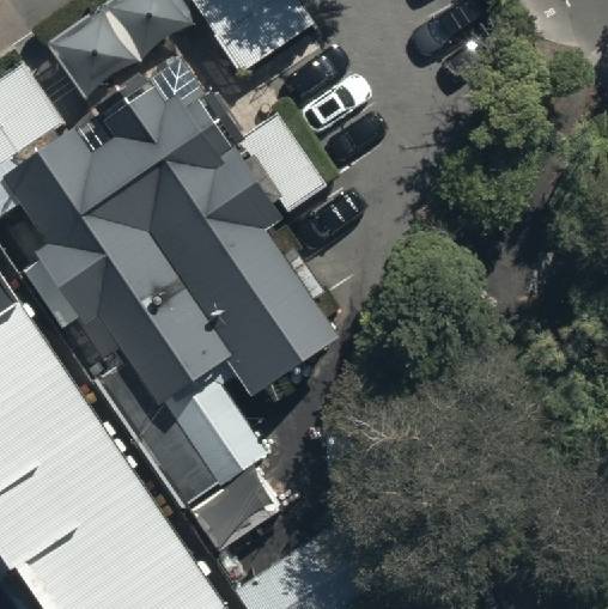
[(108,0),(46,43),(84,99),(202,18),(189,0),(108,0)]
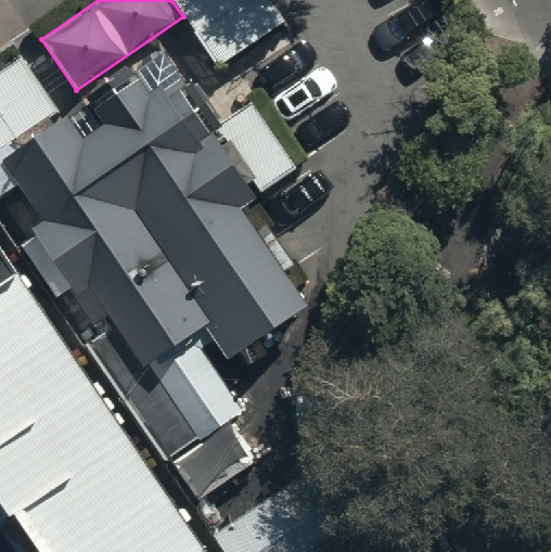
[(171,0),(183,16),(217,65),(285,18),(272,0),(171,0)]
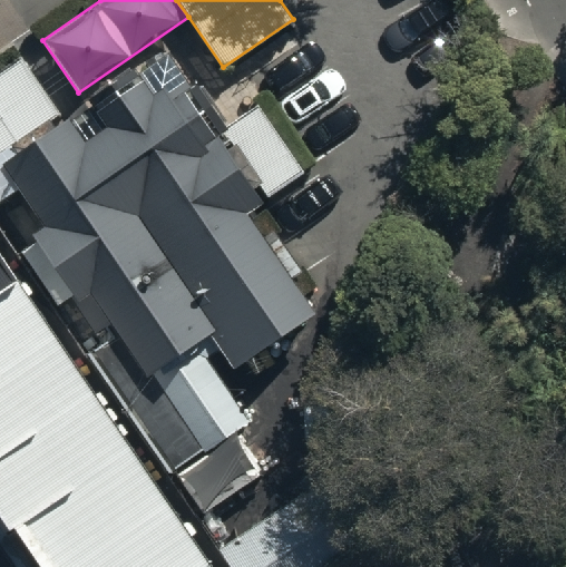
[(0,154),(59,115),(20,57),(0,69),(0,154)]
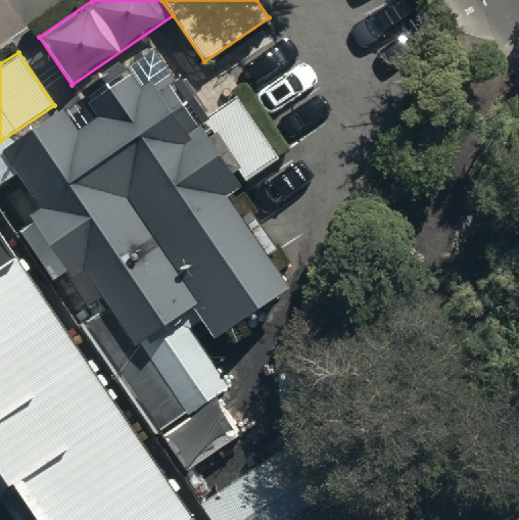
[(227,385),(181,318),(195,308),(217,337),(289,287),(228,197),(242,186),(170,84),(155,93),(150,85),(141,91),(123,63),(81,92),(100,119),(77,135),(60,111),(2,151),(40,205),(29,214),(74,279),(85,272),(108,305),(81,325),(155,434),(227,385)]
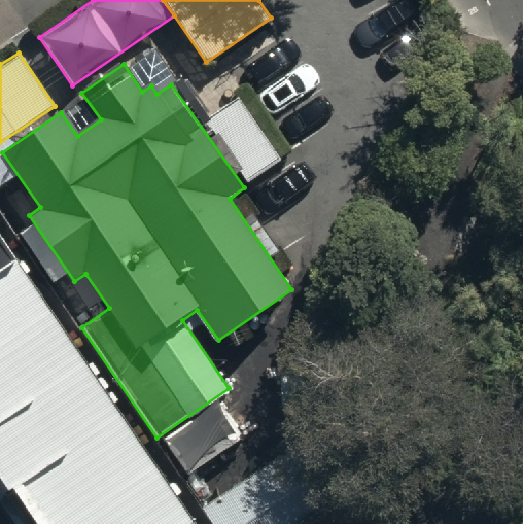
[(205,120),(247,181),(280,160),(238,98),(205,120)]
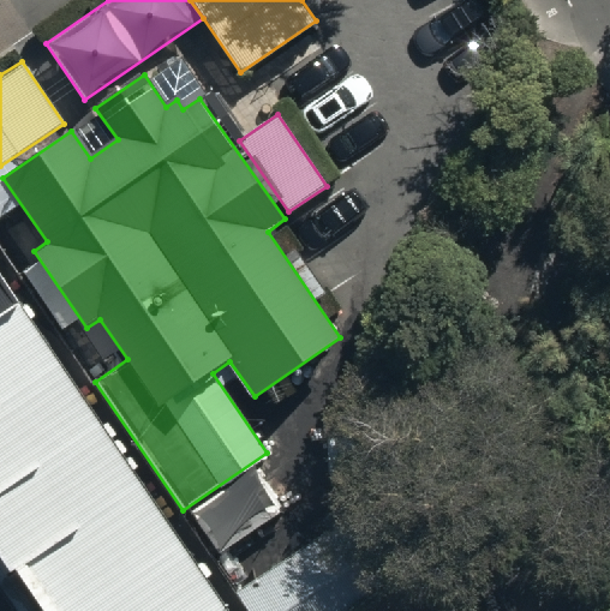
[(0,316),(19,304),(0,276),(0,316)]
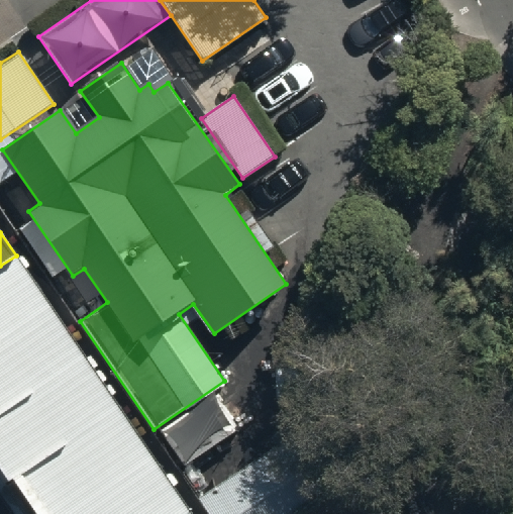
[(0,448),(44,513),(193,513),(16,255),(0,266),(0,448)]
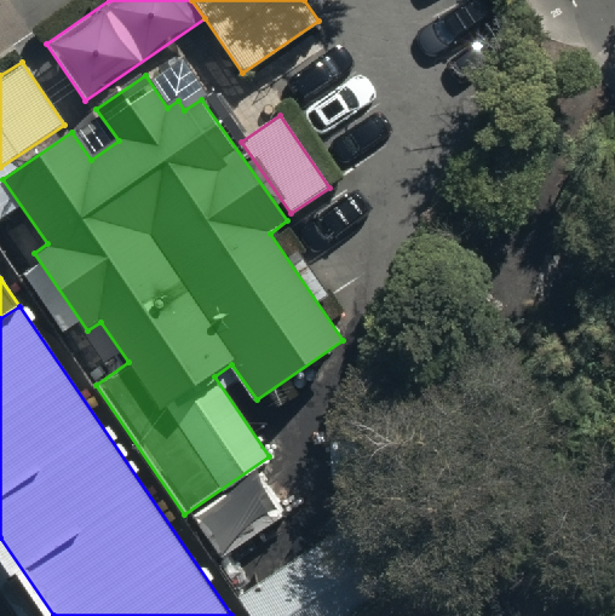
[(239,597),(251,615),(349,615),(420,568),(375,504),(239,597)]
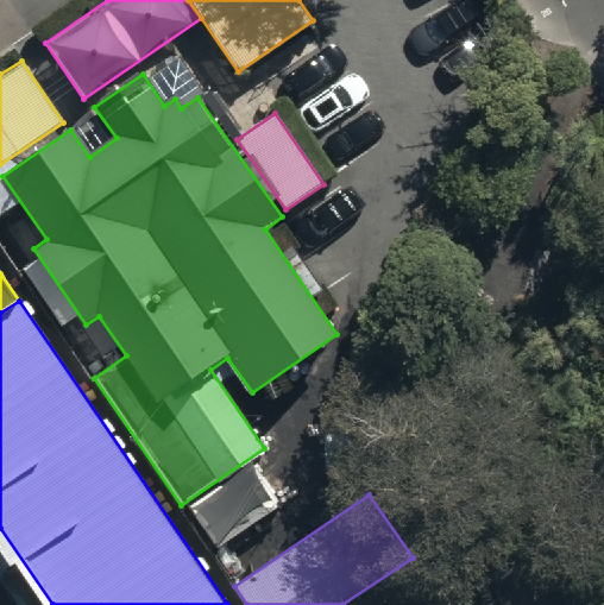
All buildings are outlined.
